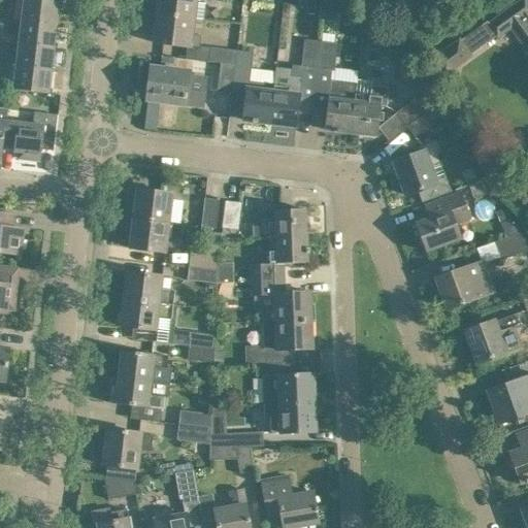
[(33,0),(24,0),(22,22),(57,26),(59,3),(33,0)]
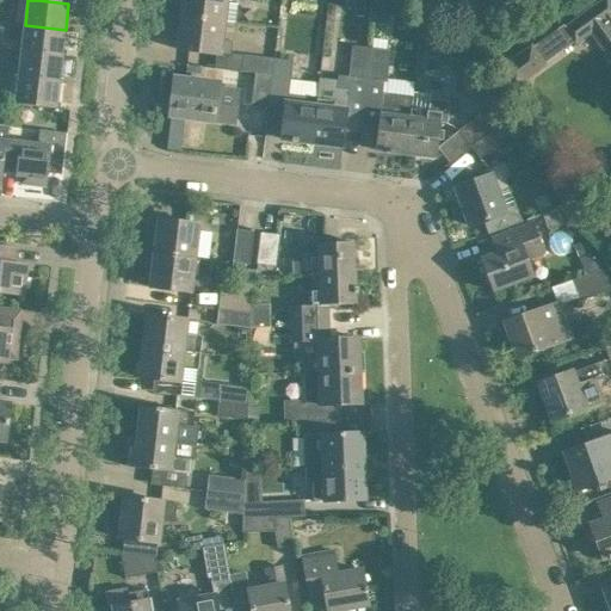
[(184,0),(183,17),(223,22),(223,20),(235,23),(238,0),(184,0)]
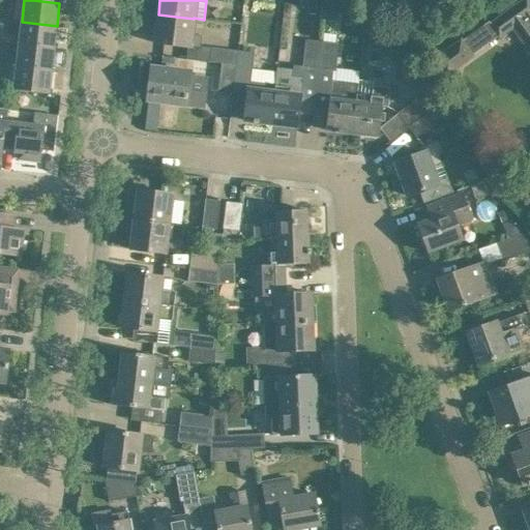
[(529,6),(525,0),(490,26),(498,37),(512,27),(529,52),(529,6)]
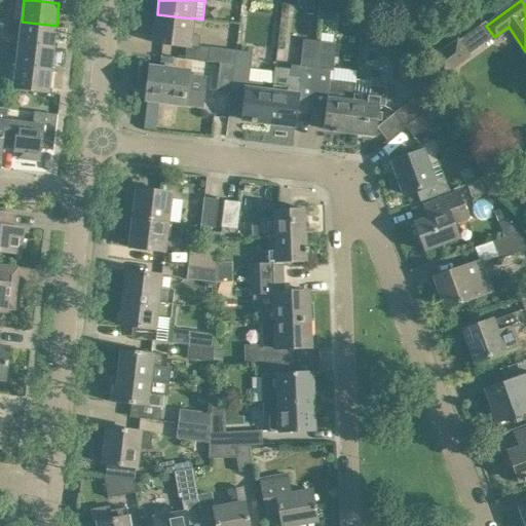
[(190,34),(192,19),(157,14),(154,43),(198,48),(200,35),(190,34)]
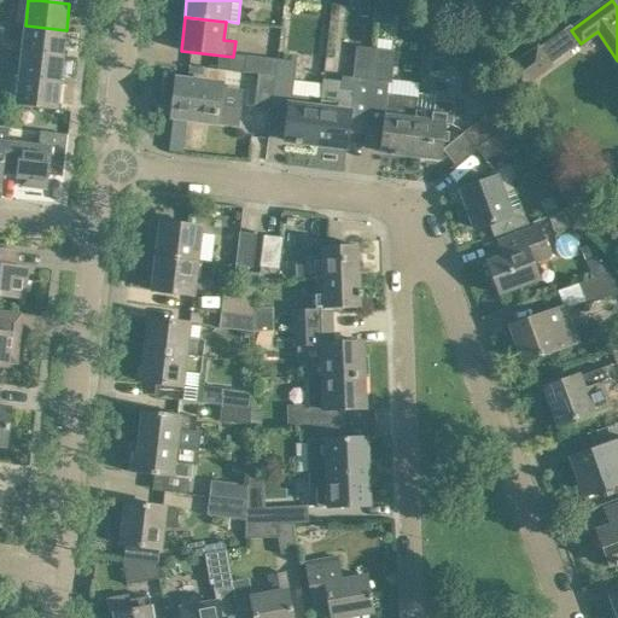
[(25,25),(23,52),(63,57),(66,30),(25,25)]
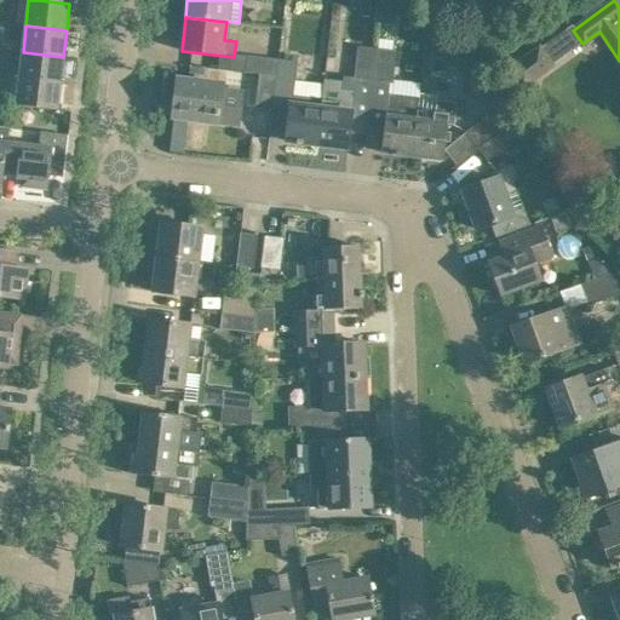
[(505,69),(521,91),(555,67),(539,45),(505,69)]
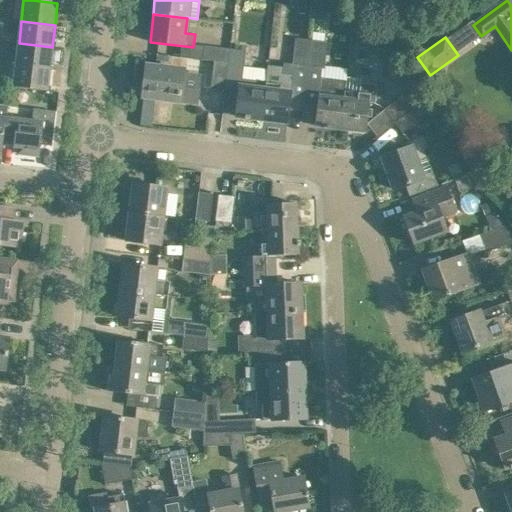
[(292,64),(308,66),(311,40),(295,38),(292,64)]
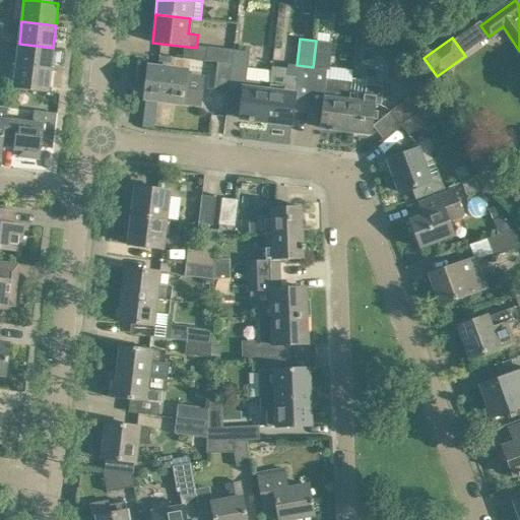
[(316,41),(313,67),(329,69),(332,43),(316,41)]
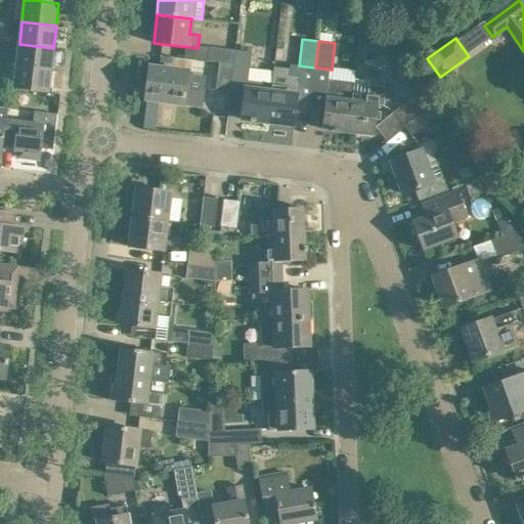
[(19,44),(16,66),(50,70),(53,48),(19,44)]
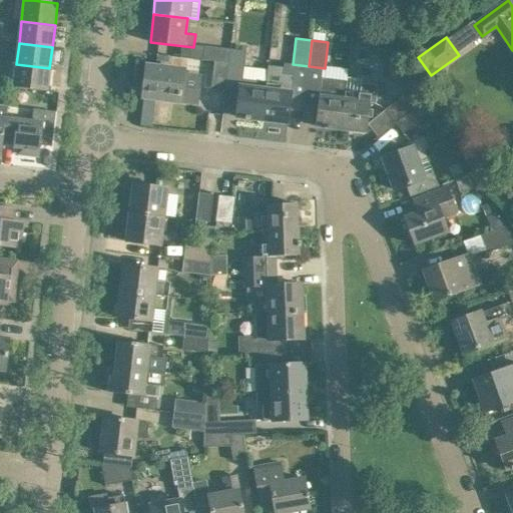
[(202,60),(214,62),(228,63),(230,49),(204,46),(202,60)]
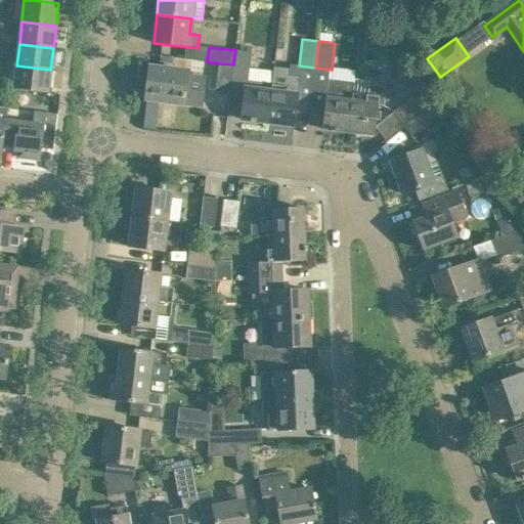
[(235,50),(233,64),(230,91),(244,93),(242,120),(267,123),(273,72),(249,69),(250,52),(235,50)]
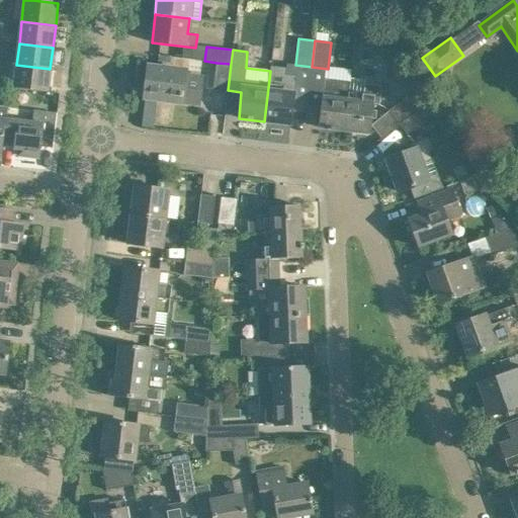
[(227,90),(228,90),(231,64),(217,63),(213,89),(227,91),(227,90)]
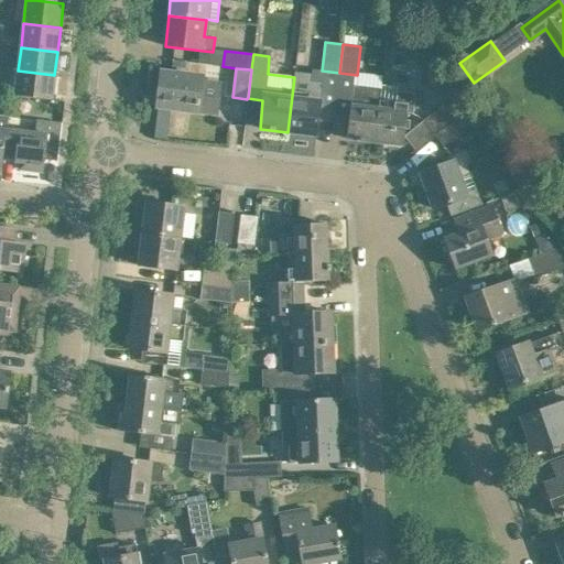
[(18,71),(14,96),(52,100),(54,75),(18,71)]
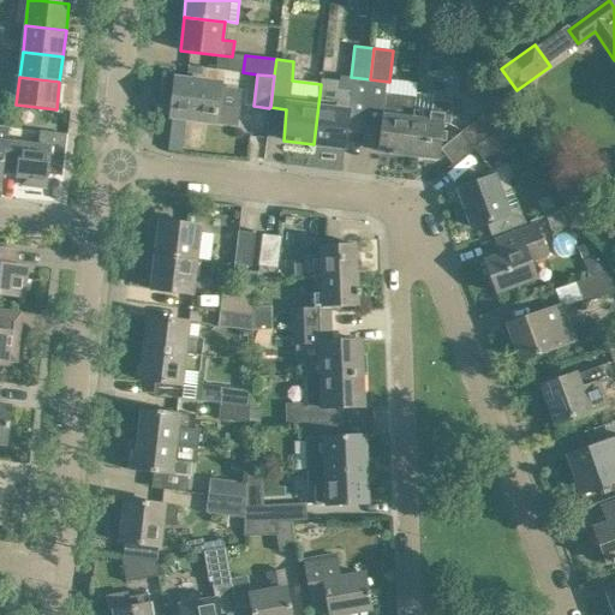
[(220,84),(201,82),(177,78),(172,117),(238,125),(242,89),(220,87),(220,84)]
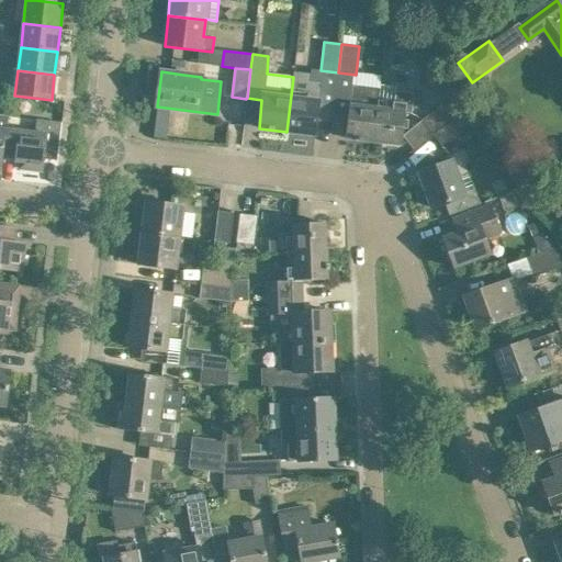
[(293,72),(293,77),(287,132),(315,134),(318,101),(319,101),(322,82),(310,80),(310,74),(293,72)]
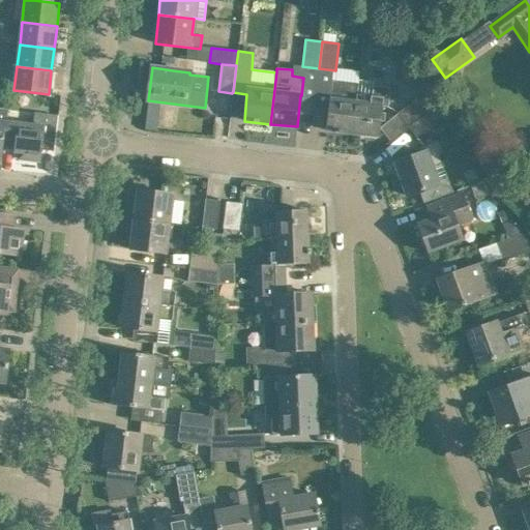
[(326,130),(352,134),(357,94),(356,94),(358,84),(331,81),(326,130)]
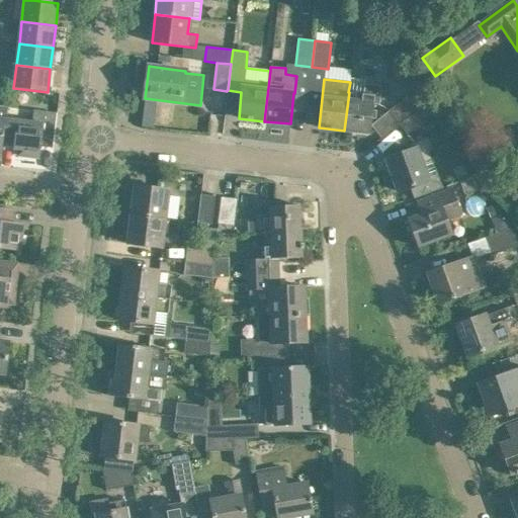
[(349,92),(344,131),(370,134),(374,103),(379,104),(381,85),(364,83),(363,94),(349,92)]
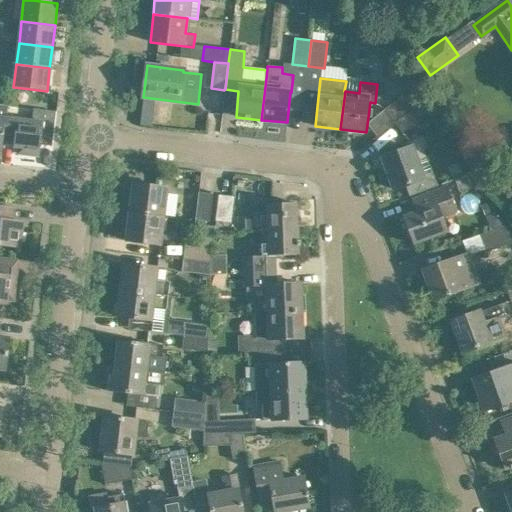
[(383,110),(393,122),(414,106),(404,94),(383,110)]
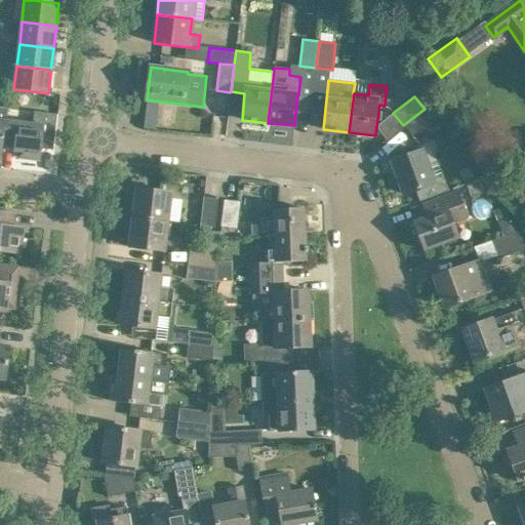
[(5,121),(3,140),(14,143),(13,151),(24,152),(24,159),(40,161),(45,113),(33,112),(32,124),(17,122),(17,117),(7,116),(8,109),(6,109),(5,120),(5,121)]
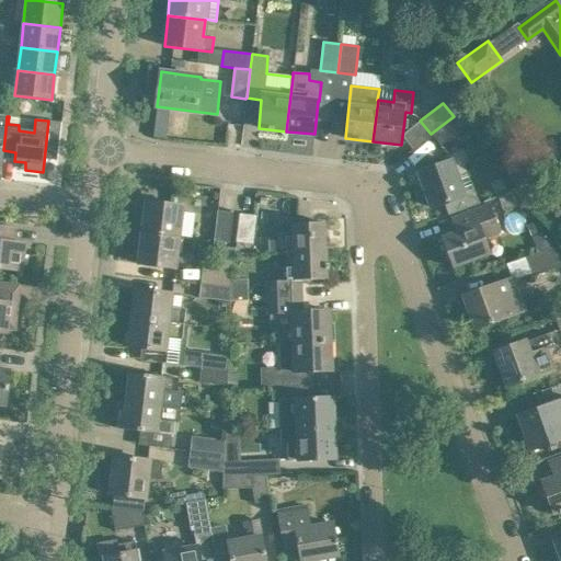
[(454,116),(431,134),(441,147),(464,129),(454,116)]
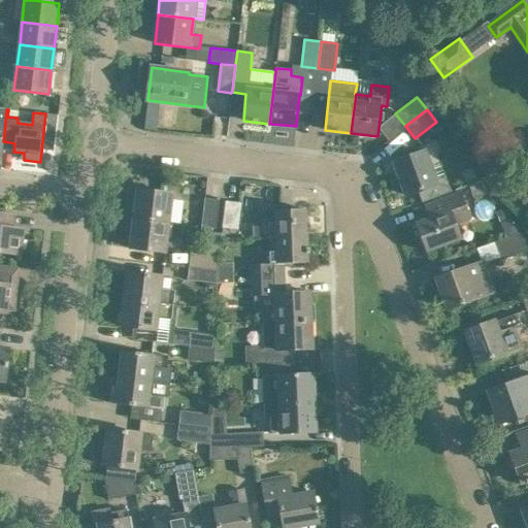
[(45,113),(41,150),(54,151),(58,116),(45,113)]
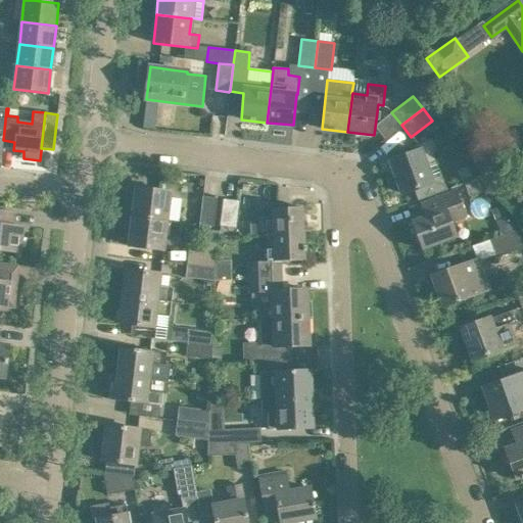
[(438,151),(433,137),(417,143),(419,150),(390,160),(402,193),(414,189),(418,201),(447,190),(445,188),(443,184),(440,182),(436,181),(434,181),(428,164),(436,161),(433,153),(438,151)]
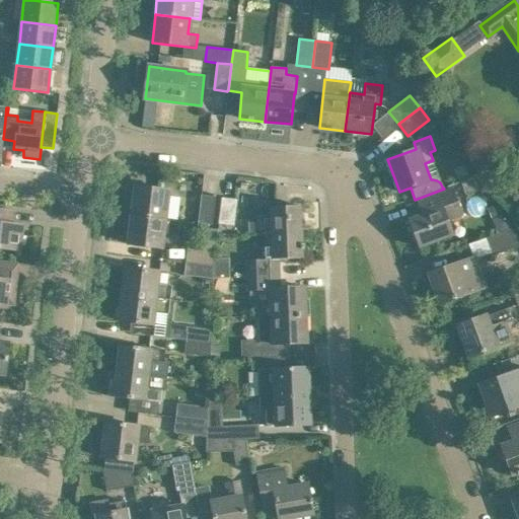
[(465,195),(486,188),(476,176),(461,181),(465,195)]
